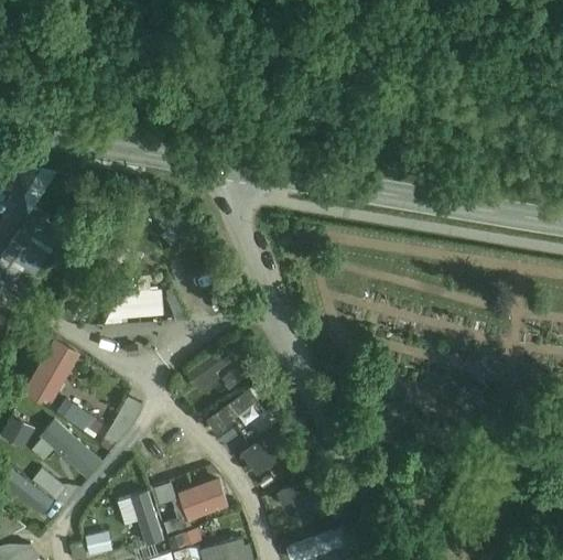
[(41,168),(7,162),(4,175),(20,179),(21,174),(34,176),(41,168)]
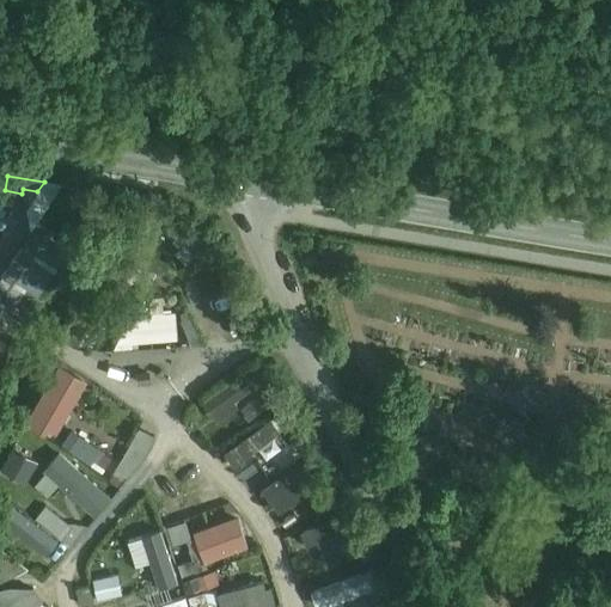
[(32,232),(65,186),(46,182),(26,210),(30,231),(32,232)]
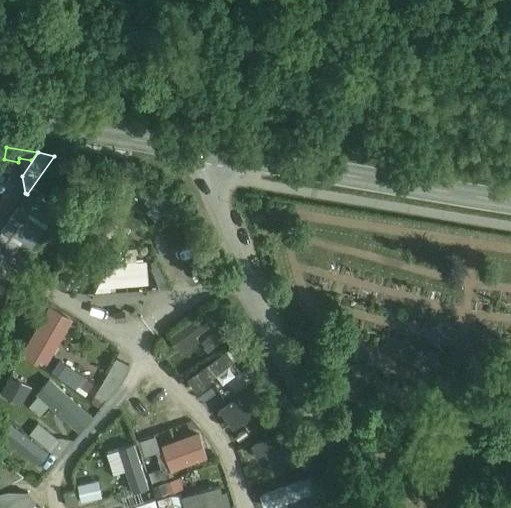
[(60,209),(32,190),(0,236),(0,257),(18,270),(60,209)]
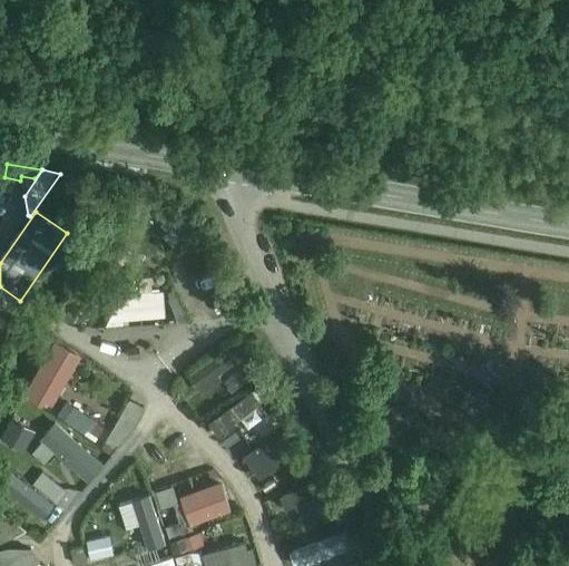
[(169,262),(178,286),(189,282),(180,259),(169,262)]
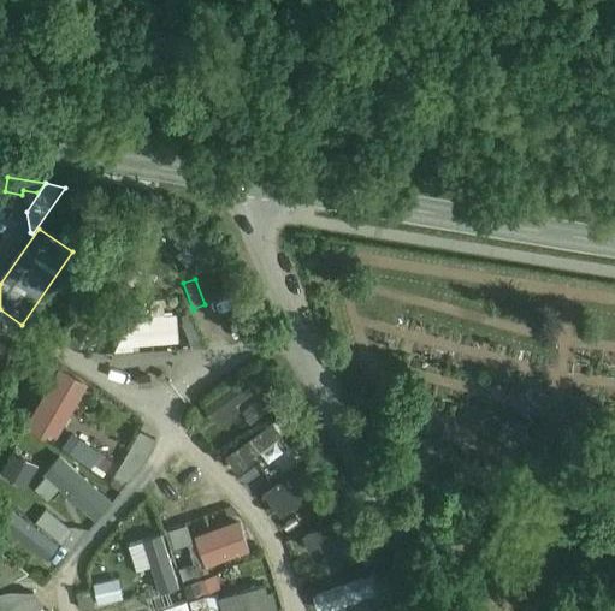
[(112,331),(128,306),(105,291),(89,318),(112,331)]
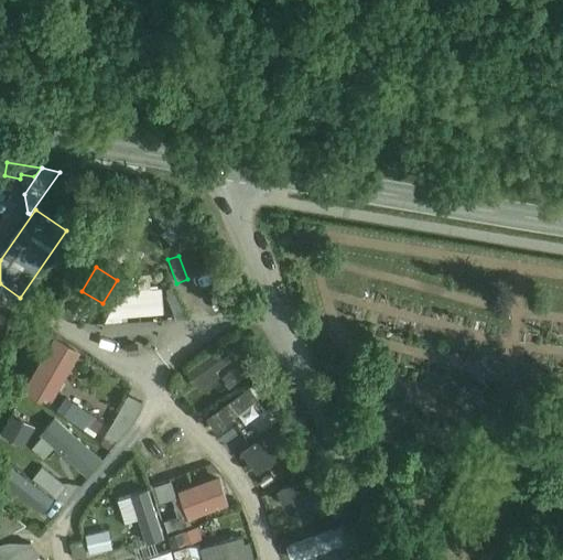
[(149,275),(130,276),(114,301),(104,324),(127,322),(127,318),(163,315),(161,289),(151,290),(149,275)]
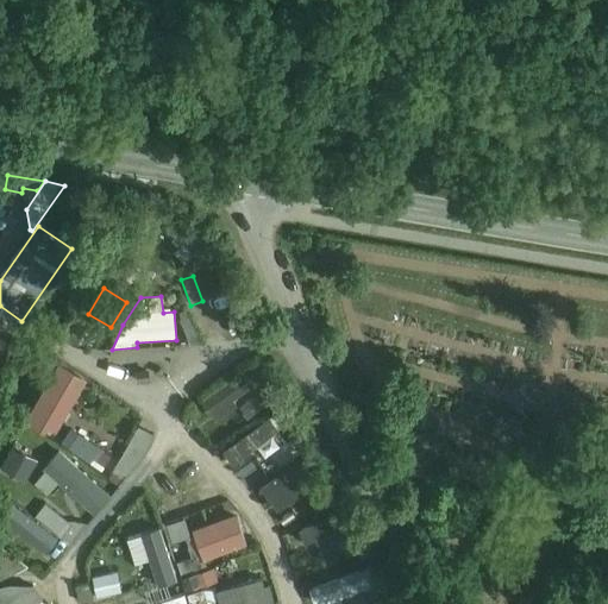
[(143,347),(139,377),(168,379),(170,350),(143,347)]
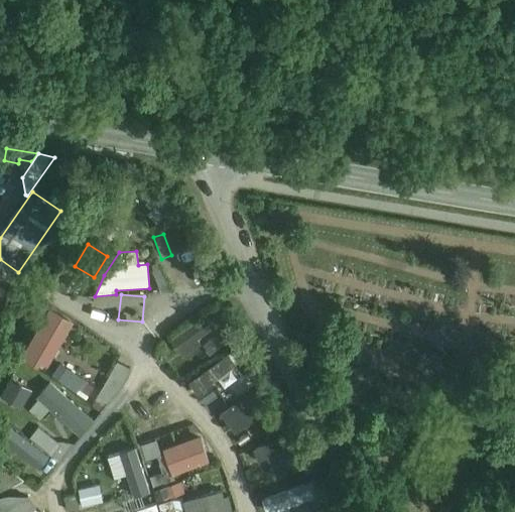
[(169,340),(182,358),(203,344),(200,340),(228,321),(218,306),(169,340)]
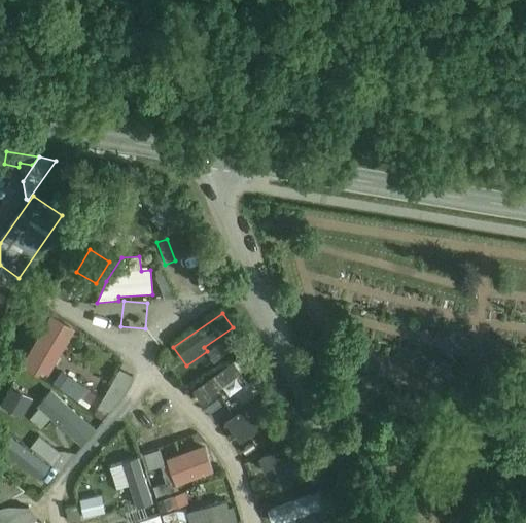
[(75,329),(49,315),(21,365),(39,376),(42,372),(48,376),(75,329)]
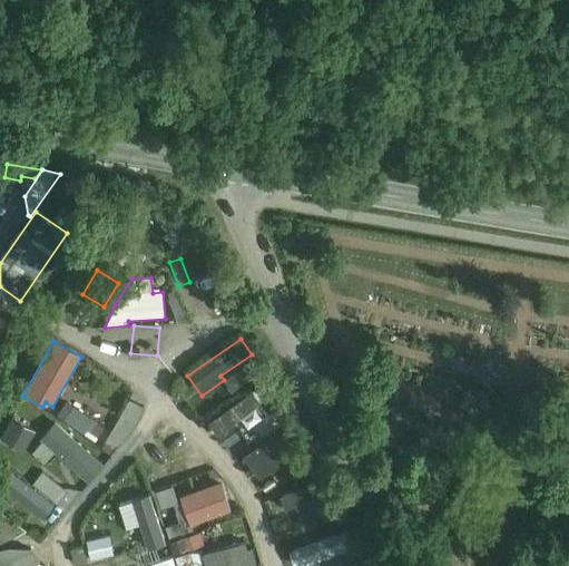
[(224,383),(231,393),(247,383),(241,372),(224,383)]
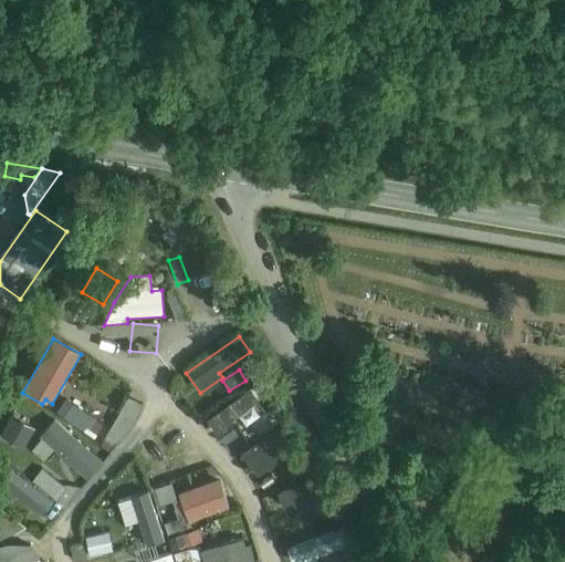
[(236,453),(261,393),(233,382),(213,428),(221,432),(216,445),(236,453)]
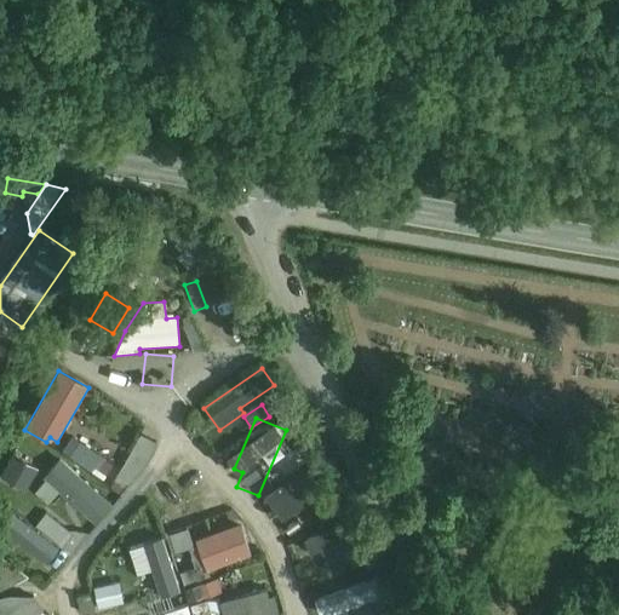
[(156,444),(141,436),(114,483),(125,490),(150,460),(156,444)]
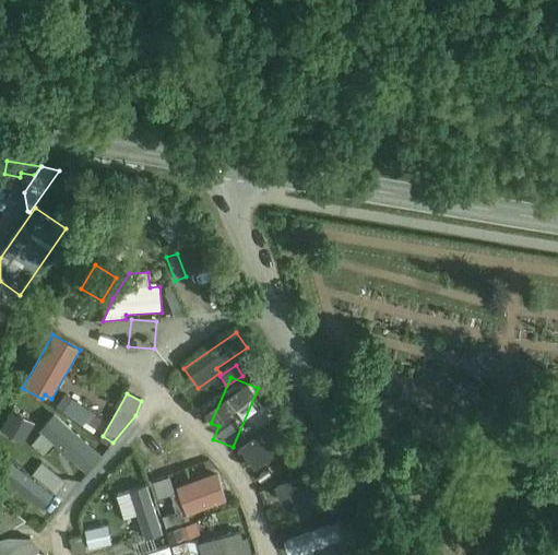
[(104,421),(66,394),(56,409),(86,429),(88,426),(97,432),(104,421)]
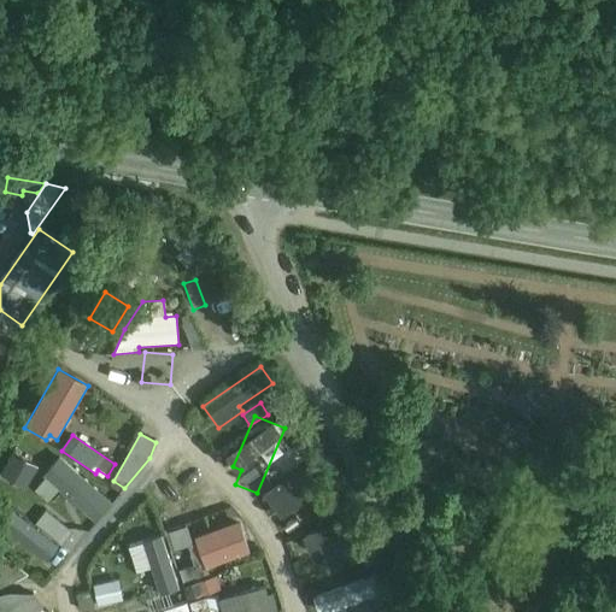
[(27,489),(39,468),(15,454),(1,475),(27,489)]
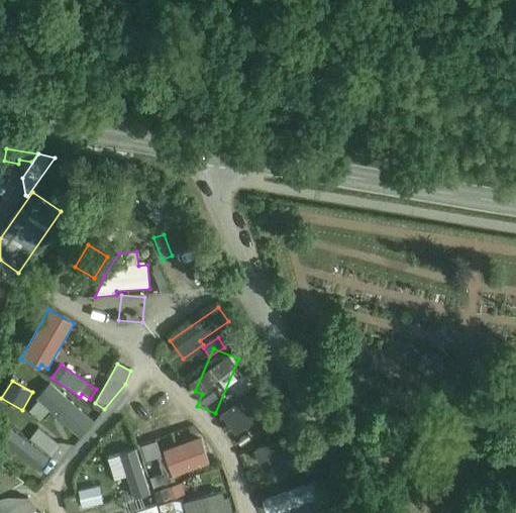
[(94,421),(49,383),(36,398),(38,401),(29,411),(41,421),(49,411),(80,437),(94,421)]
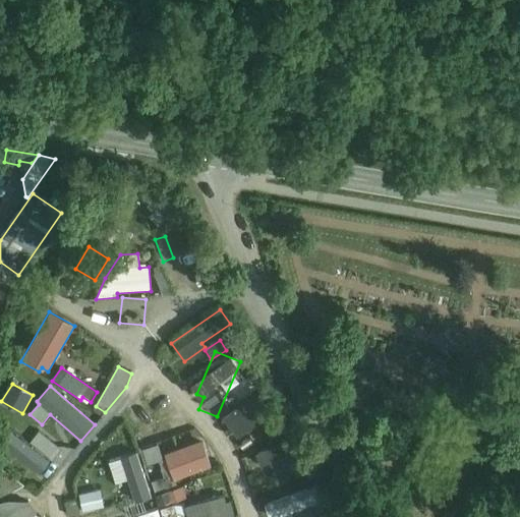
[(234,440),(271,417),(256,396),(221,418),(234,440)]
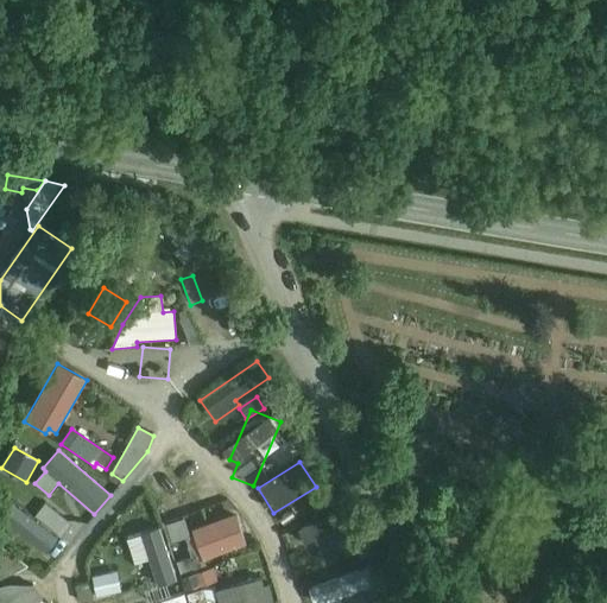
[(69,521),(45,505),(35,519),(11,501),(0,514),(0,516),(12,526),(11,528),(18,534),(20,532),(48,553),(59,538),(57,537),(69,521)]
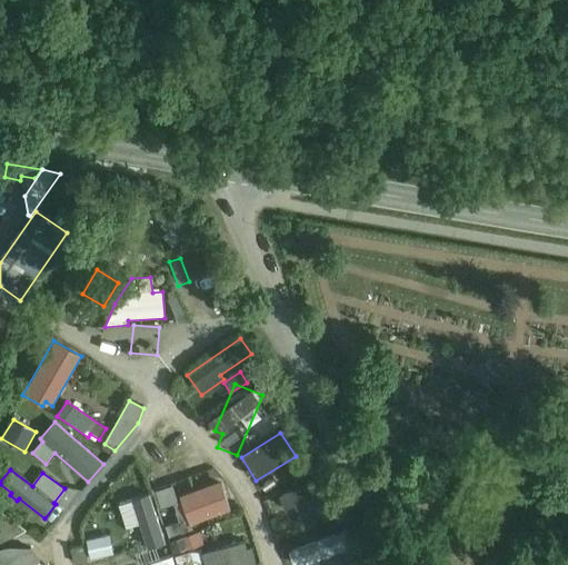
[(284,512),(295,508),(301,529),(335,518),(321,479),(278,495),(284,512)]
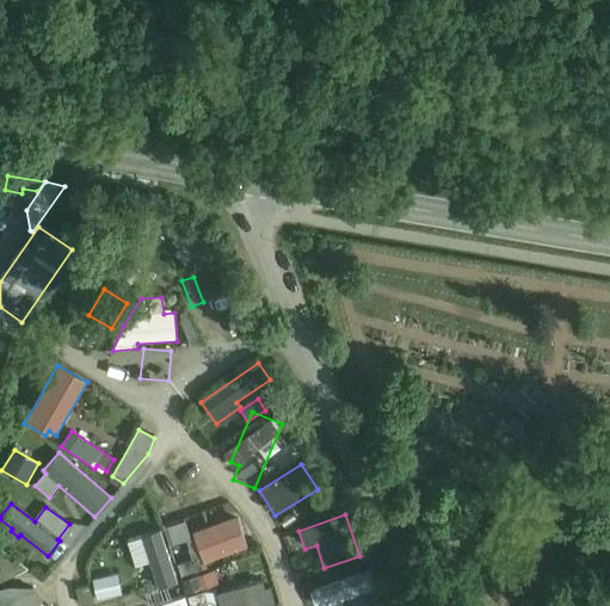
[(239,518),(192,529),(199,562),(246,551),(239,518)]
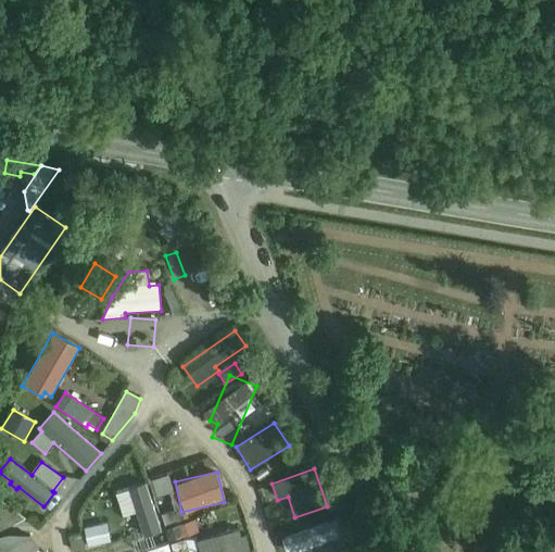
[(168,475),(149,481),(155,498),(174,490),(168,475)]
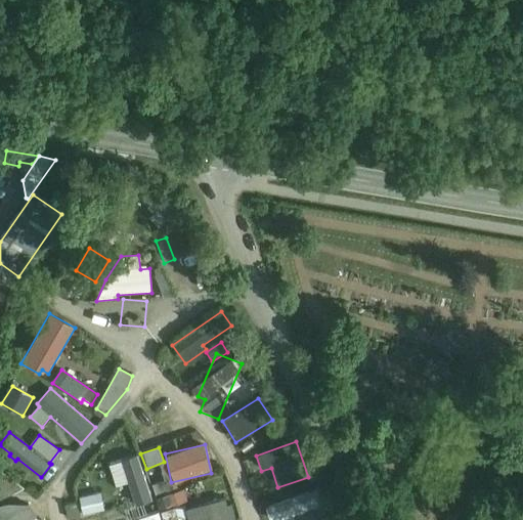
[(135,506),(154,500),(137,455),(119,462),(135,506)]
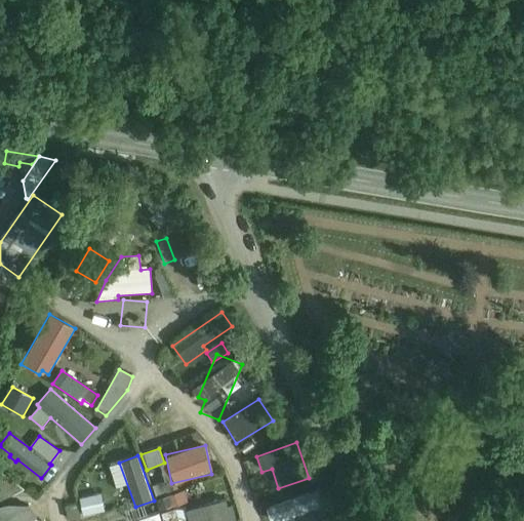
[(160,511),(188,503),(185,492),(157,501),(160,511)]
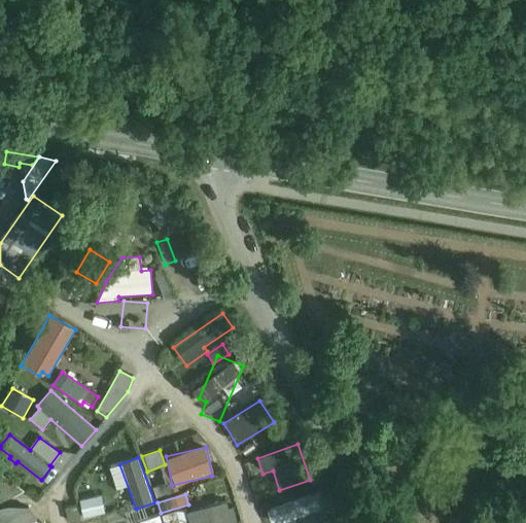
[(79,500),(83,519),(105,514),(102,496),(79,500)]
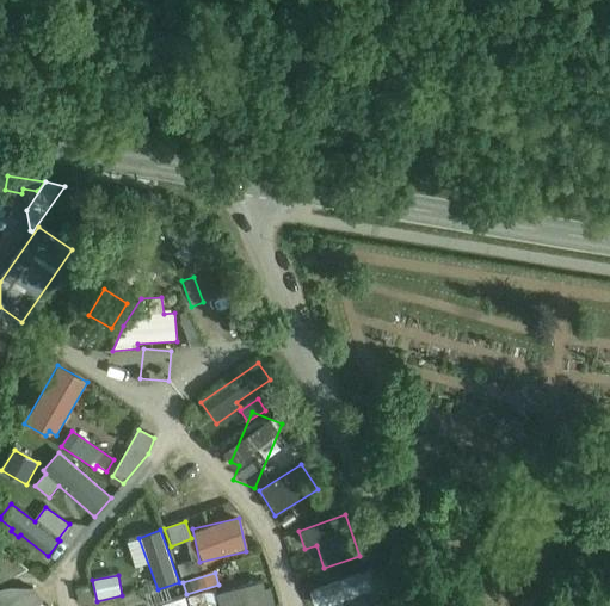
[(45,605),(25,577),(0,595),(0,605),(45,605)]
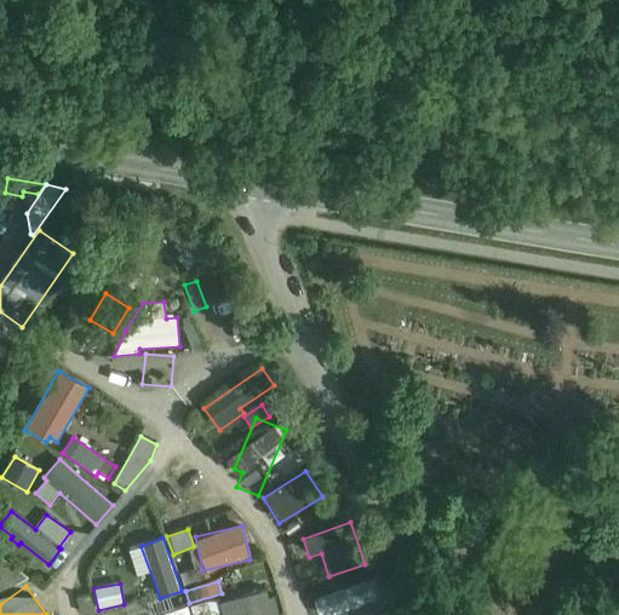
[(359,587),(311,598),(315,614),(337,614),(362,608),(359,587)]
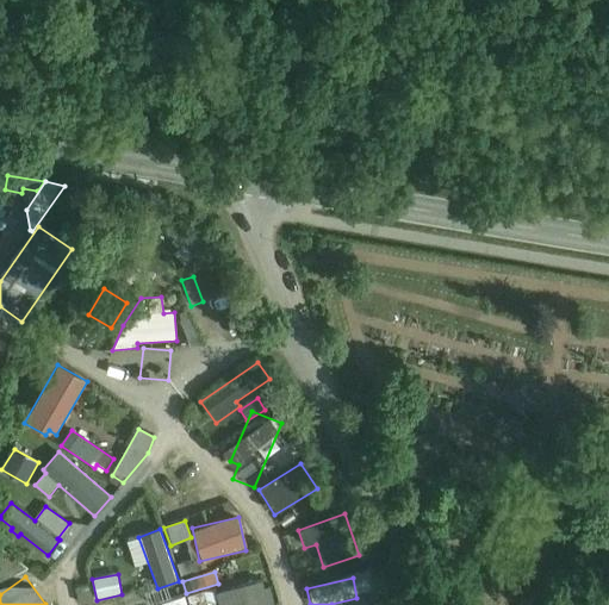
[(215,592),(217,604),(271,604),(265,580),(215,592)]
